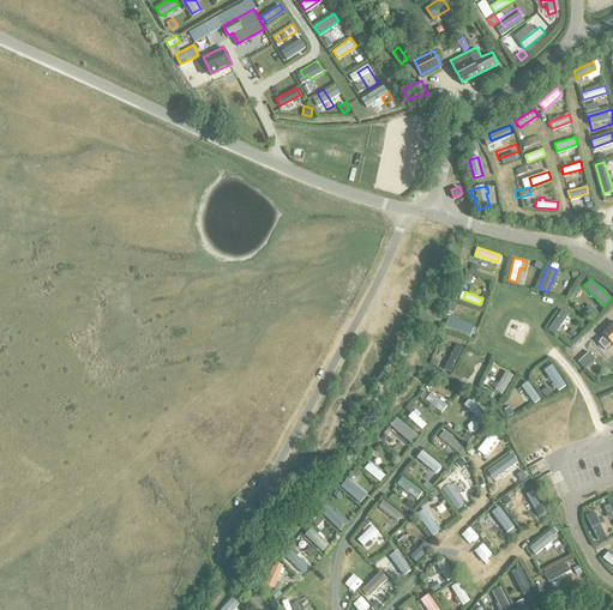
[(562,308),(547,328),(554,333),(569,314),(562,308)]
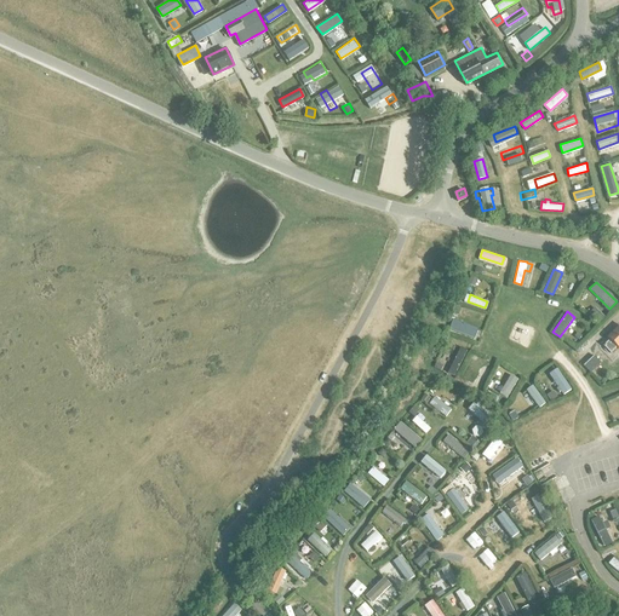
[(477,330),(454,322),(452,329),(475,338),(477,330)]
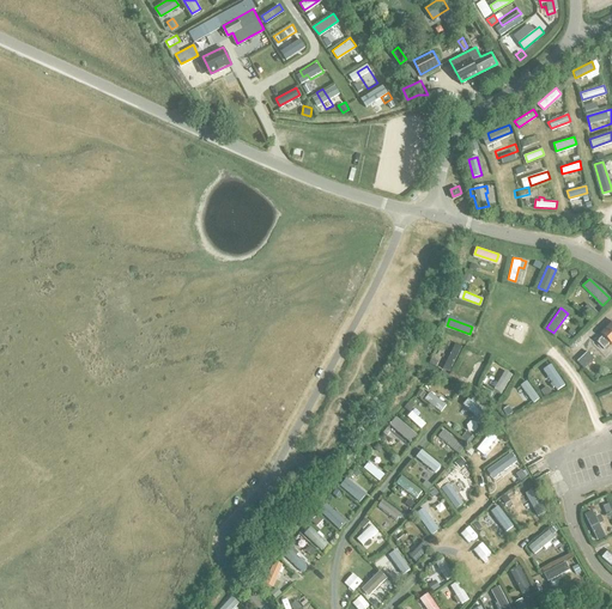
[(604,334),(598,340),(604,347),(610,341),(611,342),(611,322),(601,333),(604,334)]
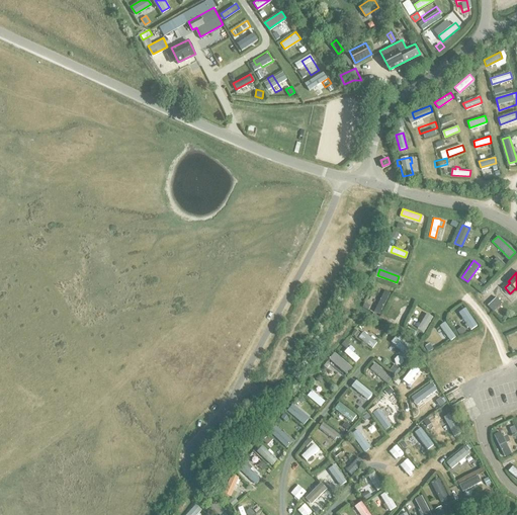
[(379,314),(391,292),(384,289),(373,311),(379,314)]
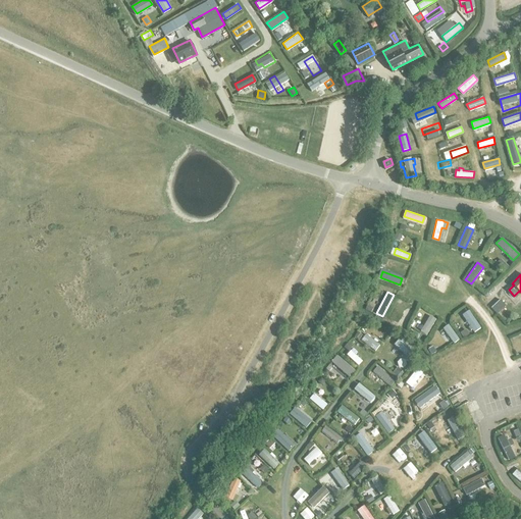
[(491,306),(498,312),(506,303),(501,298),(491,306)]
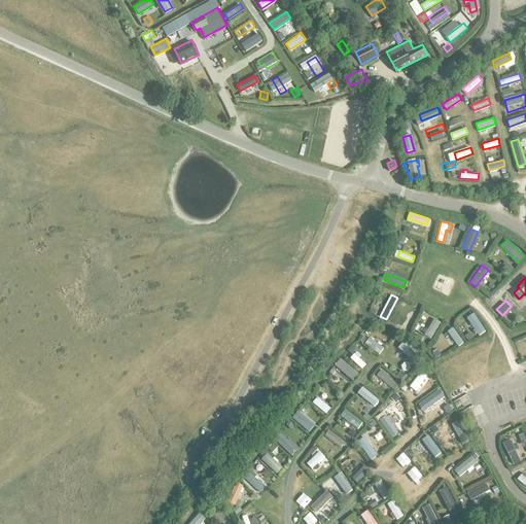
[(418,312),(412,309),(401,327),(408,330),(418,312)]
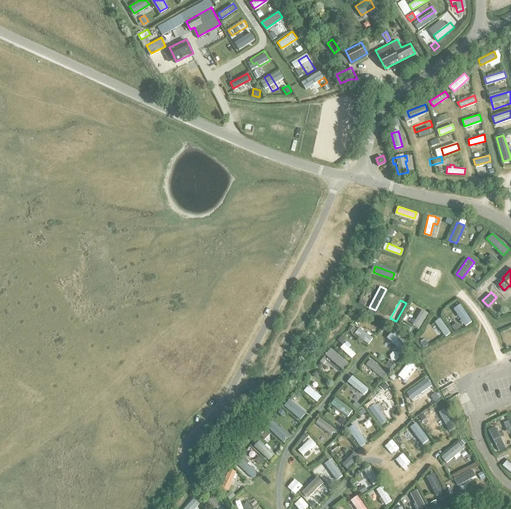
[(461,307),(455,311),(465,325),(471,320),(461,307)]
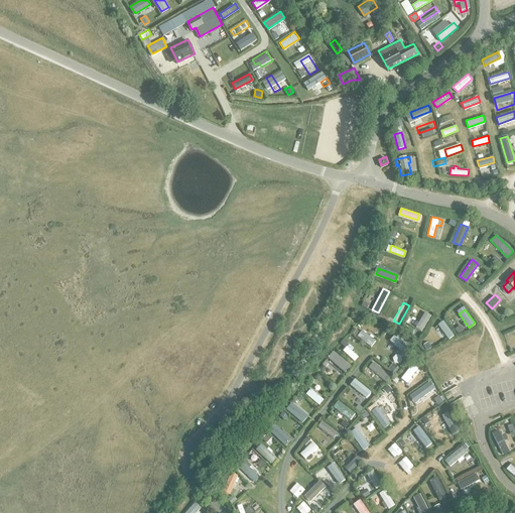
[(420,332),(431,315),(424,311),(414,328),(420,332)]
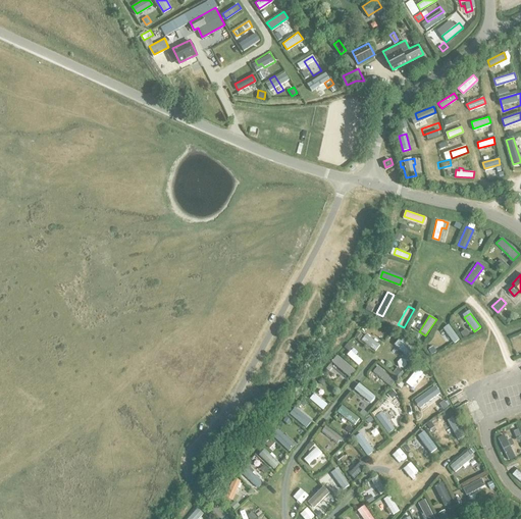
[(448,324),(443,328),(454,343),(459,339),(448,324)]
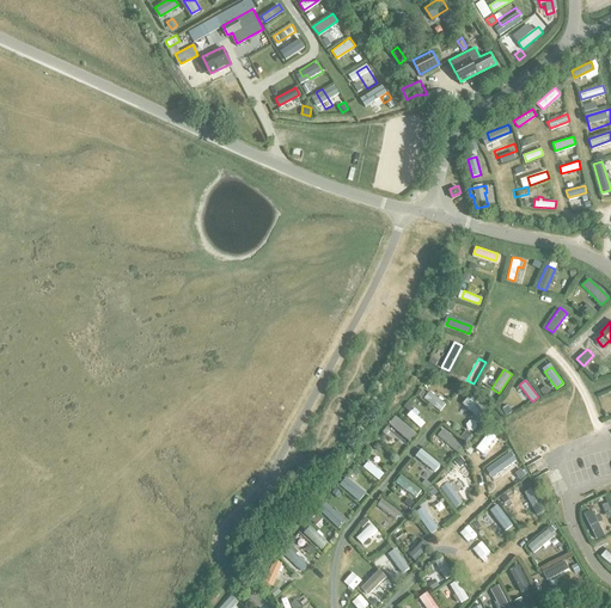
[(547,384),(541,388),(544,394),(551,390),(547,384)]
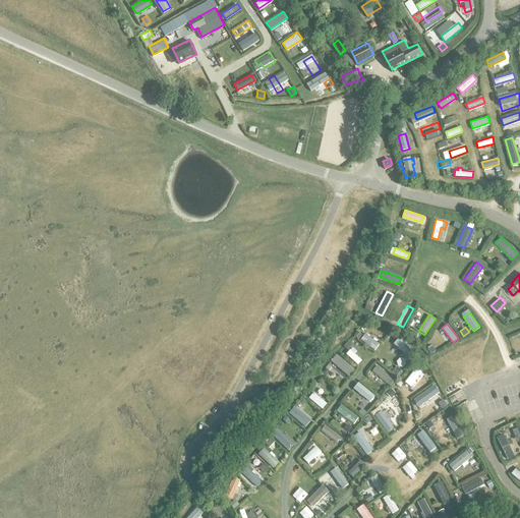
[(379,344),(365,333),(360,339),(373,350),(379,344)]
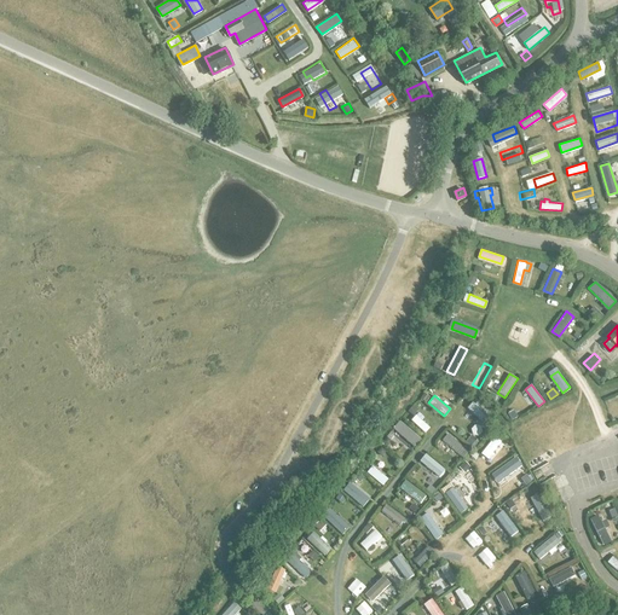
[(495,417),(475,399),(467,408),(486,427),(495,417)]
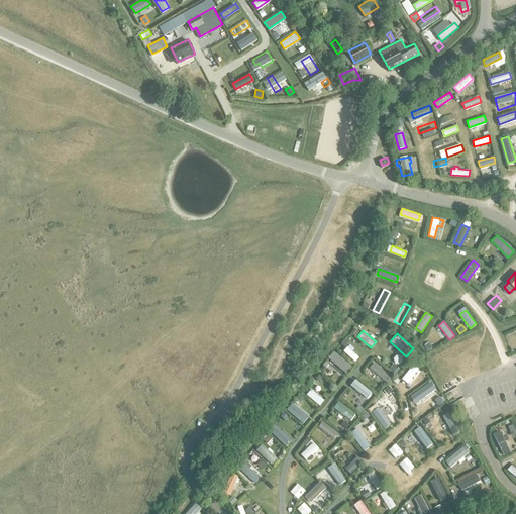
[(344,337),(341,341),(346,345),(349,341),(344,337)]
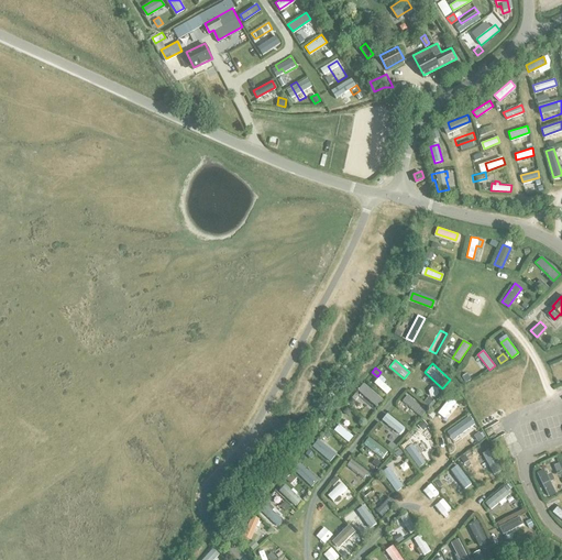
[(378,377),(374,382),(386,394),(390,388),(384,382),(385,380),(382,375),(379,377),(378,377)]
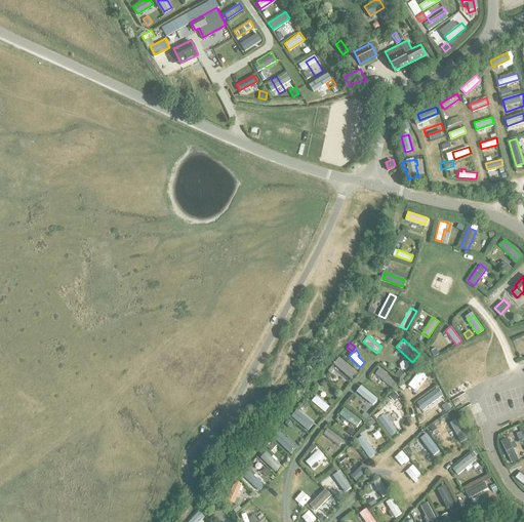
[(357,372),(338,357),(332,364),(351,379),(357,372)]
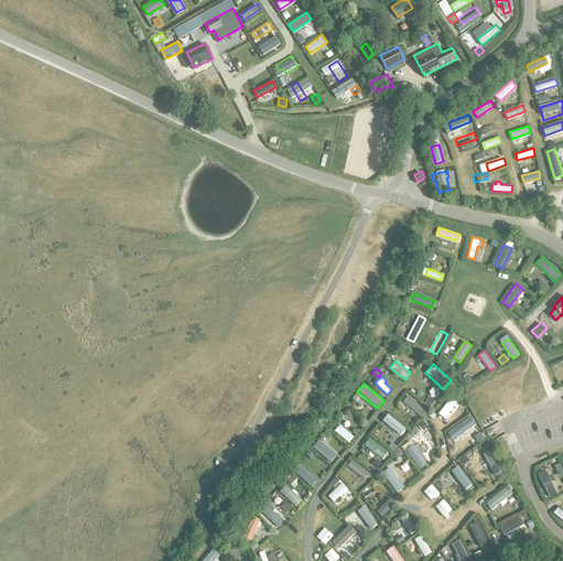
[(431,395),(425,401),(431,405),(435,399),(431,395)]
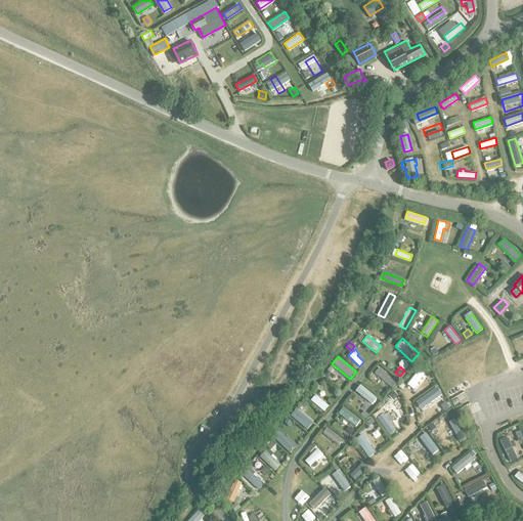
[(396,383),(379,367),(374,373),(392,388),(396,383)]
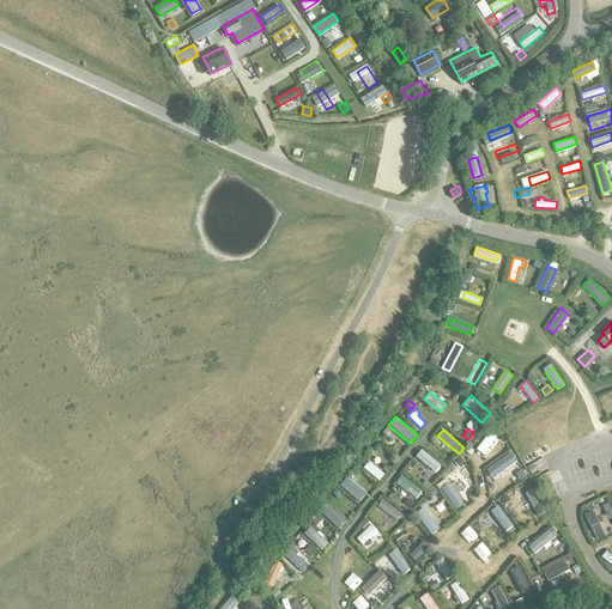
[(476,448),(483,454),(496,437),(490,432),(476,448)]
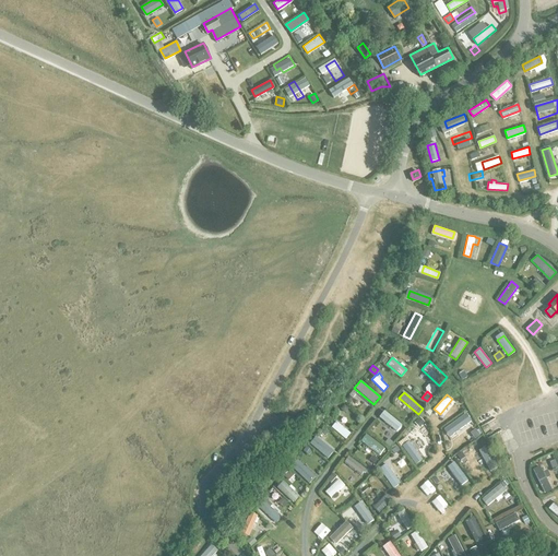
[(402,424),(383,411),(379,417),(396,430),(402,424)]
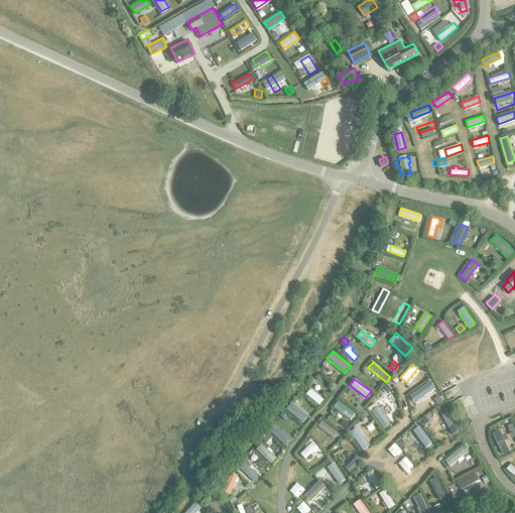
[(388,383),(383,388),(388,393),(393,388),(388,383)]
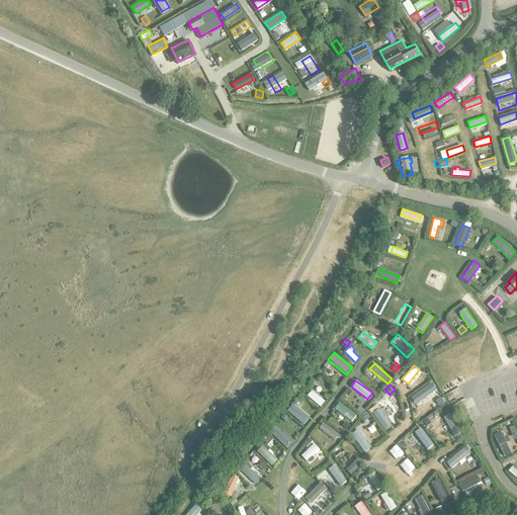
[(433,390),(429,384),(411,398),(415,403),(433,390)]
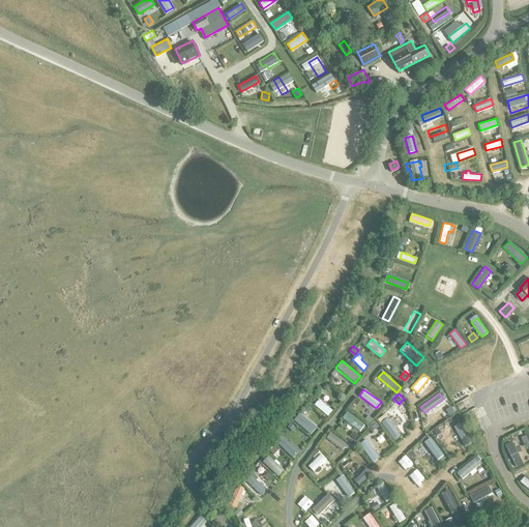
[(319,399),(314,404),(327,416),(332,410),(319,399)]
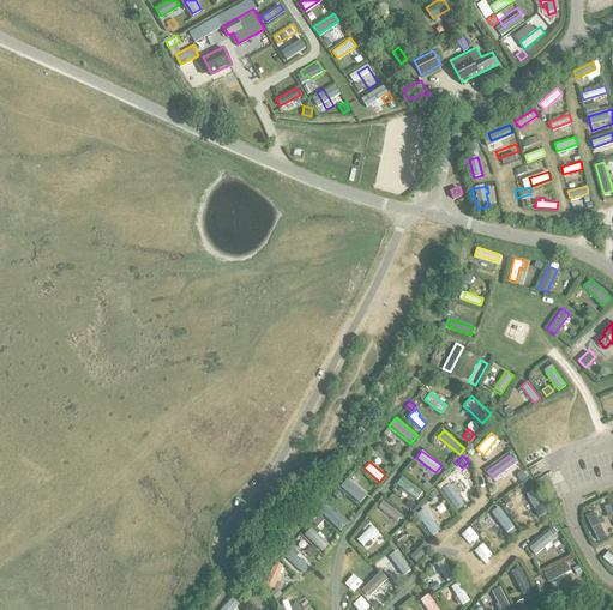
[(356,467),(352,472),(358,477),(362,471),(356,467)]
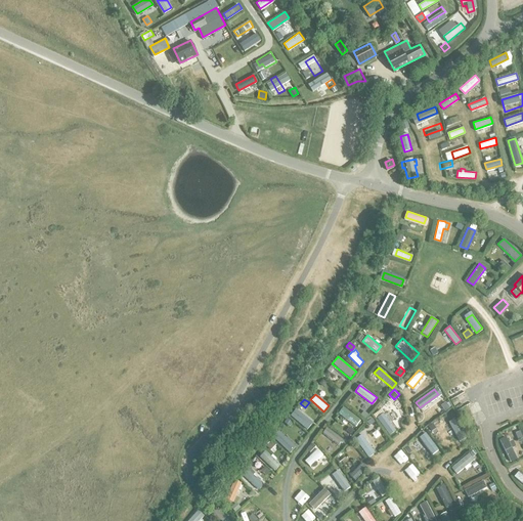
[(343,406),(338,413),(355,426),(360,420),(343,406)]
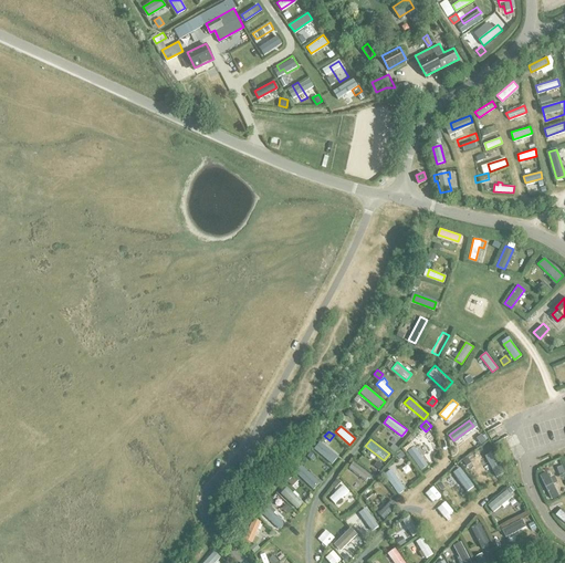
[(321,445),(316,450),(333,466),(338,460),(321,445)]
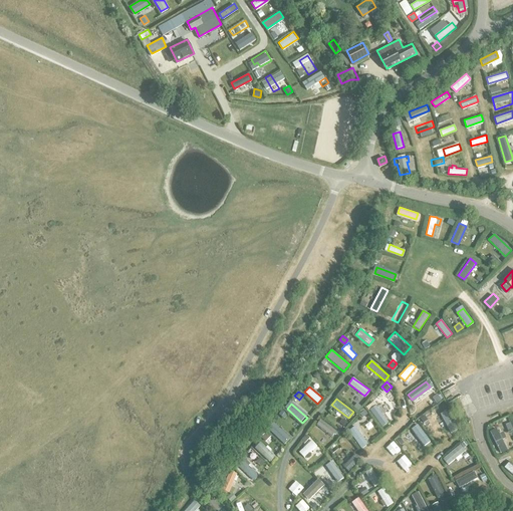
[(375,405),(369,410),(381,427),(388,422),(375,405)]
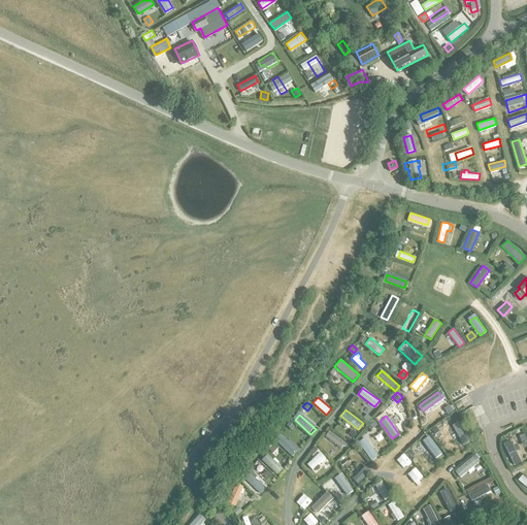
[(453,427),(447,425),(442,441),(449,444),(453,427)]
